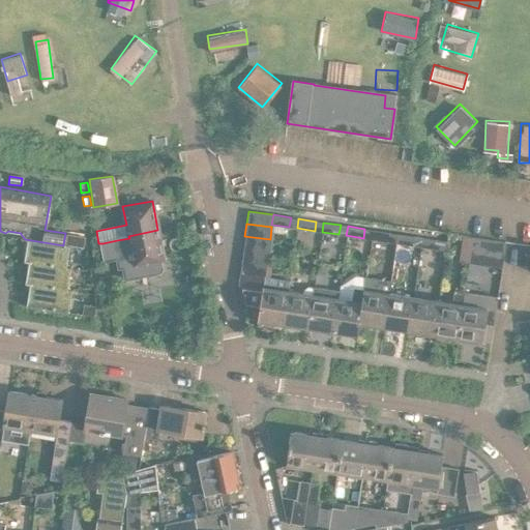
[(102,243),(98,243),(102,263),(116,260),(118,270),(122,269),(125,281),(144,276),(158,273),(160,270),(158,259),(163,259),(157,230),(128,236),(129,238),(117,240),(102,243)]
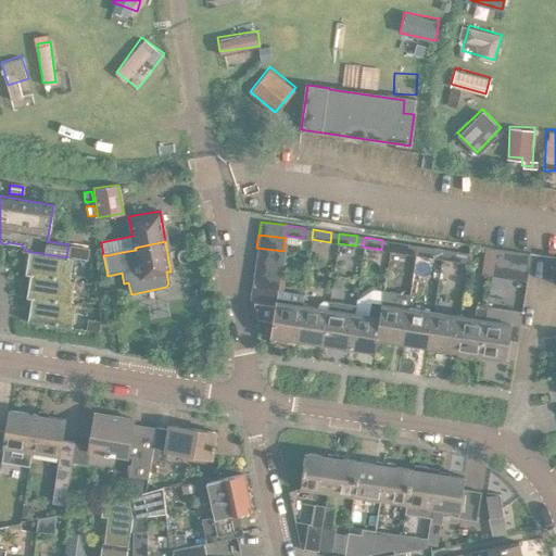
[(407,254),(408,244),(390,241),(389,251),(407,254)]
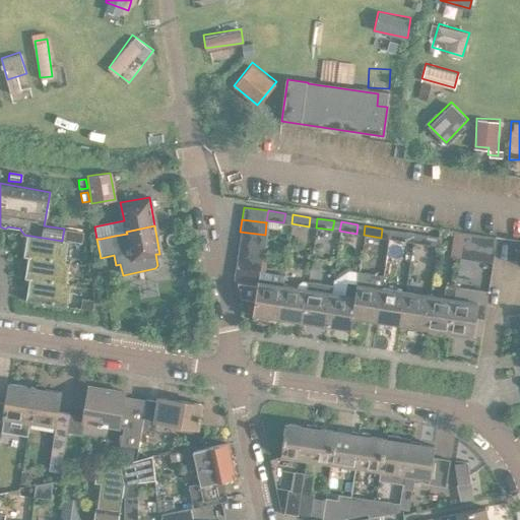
[(64,239),(80,242),(82,232),(65,229),(64,239)]
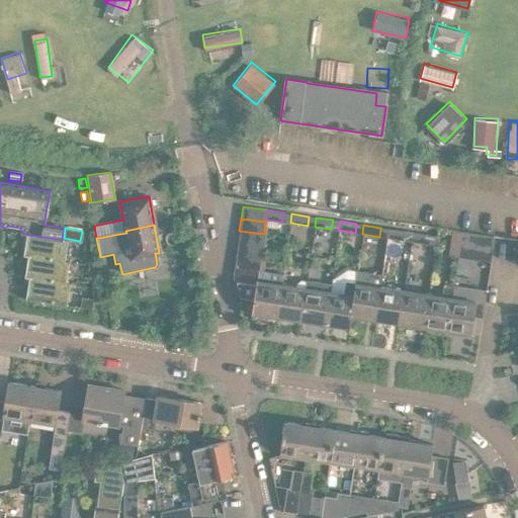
[(403,240),(405,231),(387,229),(386,238),(403,240)]
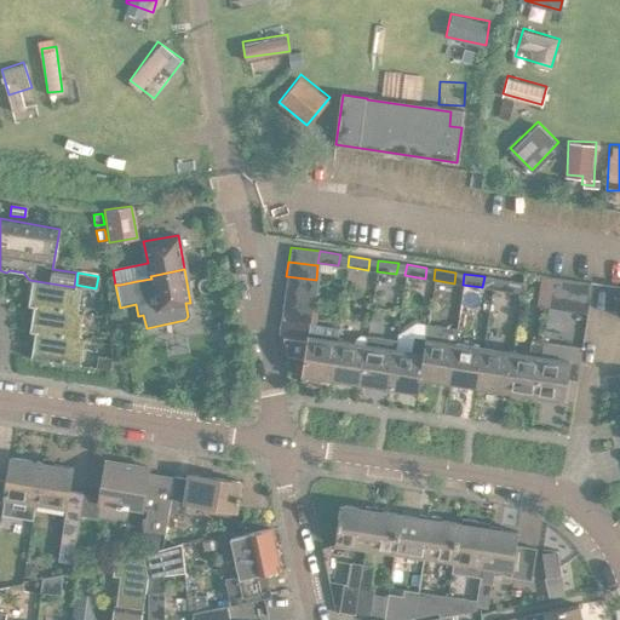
[(286,276),(285,290),(314,294),(316,280),(286,276)]
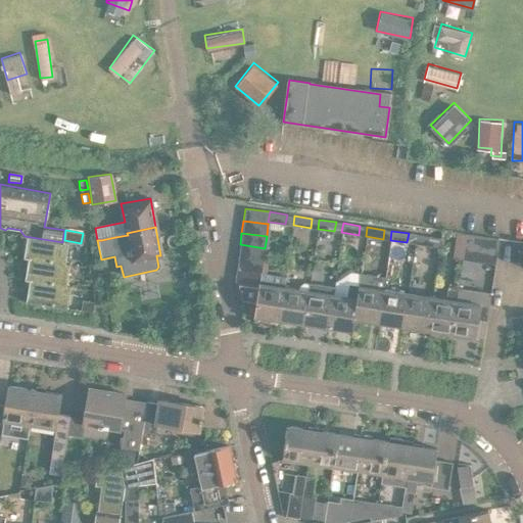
[(431,246),(432,237),(416,234),(414,243),(431,246)]
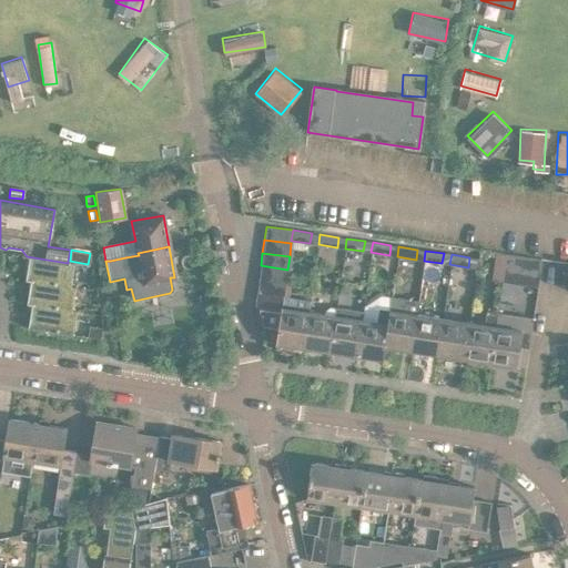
[(505,254),(504,267),(539,273),(541,260),(505,254)]
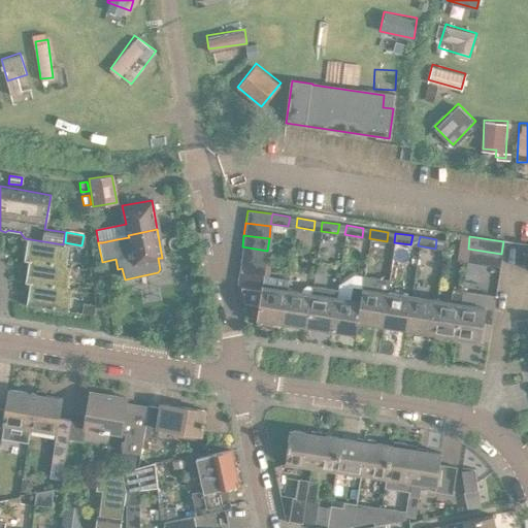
[(63,243),(63,244),(25,238),(24,243),(26,245),(23,260),(26,260),(65,267),(65,266),(69,244),(63,243)]
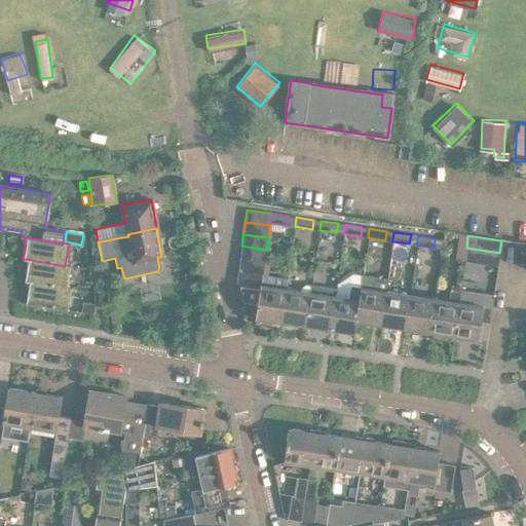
[(264,262),(266,250),(241,246),(239,258),(264,262)]
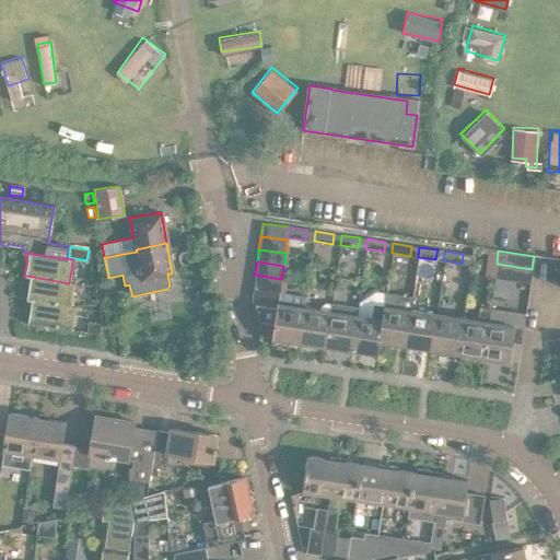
[(494,277),(529,282),(532,269),(497,264),(494,277)]
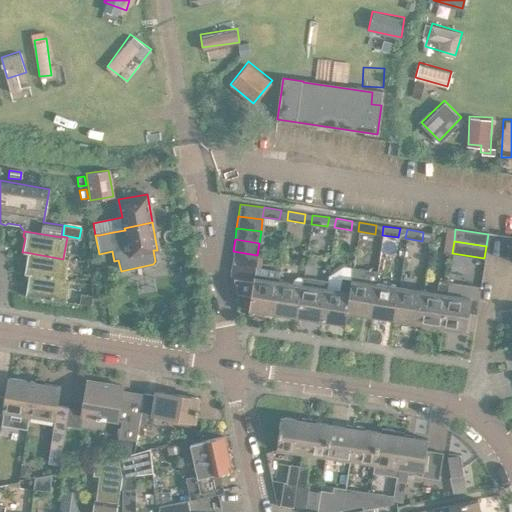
[(233,251),(231,263),(255,267),(257,255),(233,251)]
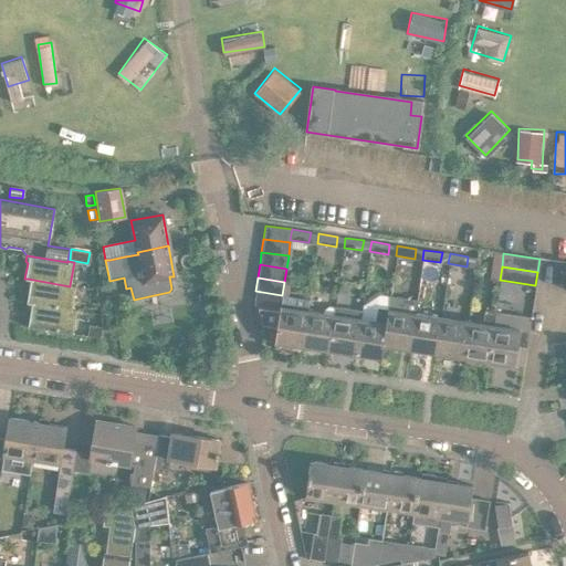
[(71,310),(71,308),(75,285),(70,285),(70,286),(28,279),(27,284),(29,287),(27,302),(29,303),(71,310)]
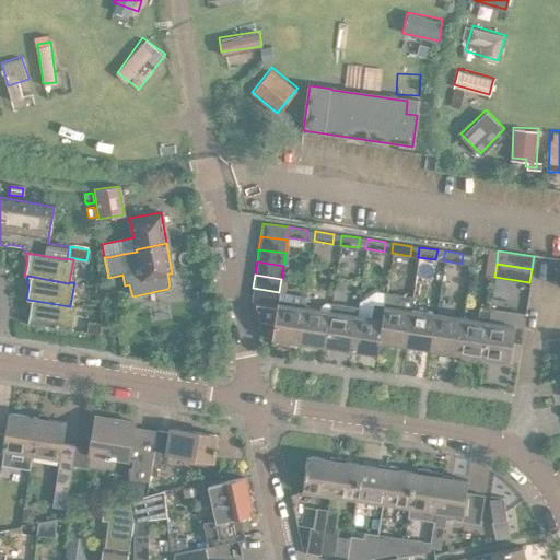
[(251,301),(253,301),(277,305),(279,293),(279,292),(253,288),(251,301)]
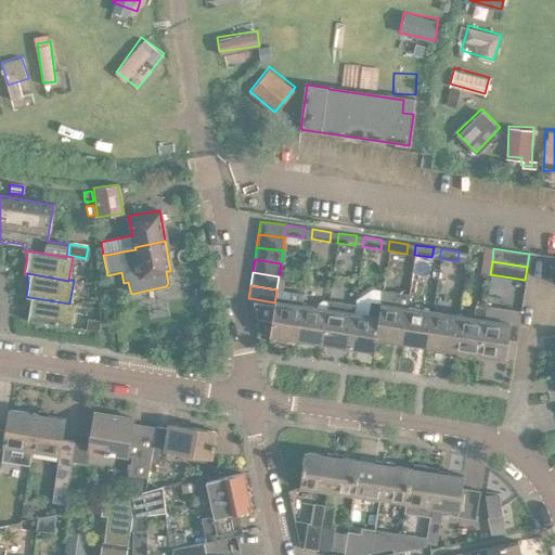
[(382,289),(378,315),(375,337),(401,341),(405,307),(408,294),(382,289)]
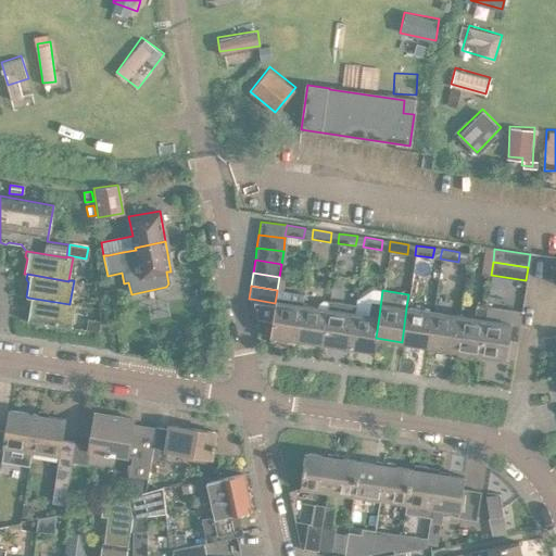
[(303,294),(277,291),(275,303),(251,299),(255,320),(272,323),(270,335),(297,339),(302,305),(303,294)]
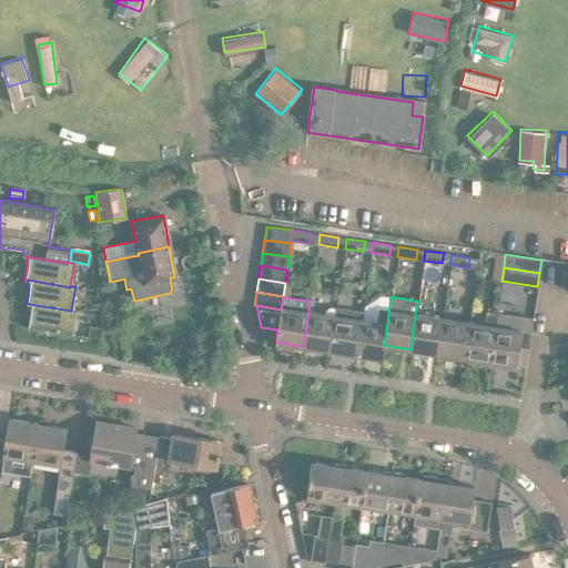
[(71,310),(71,311),(29,304),(29,310),(30,312),(28,327),(72,335),(77,311),(71,310)]
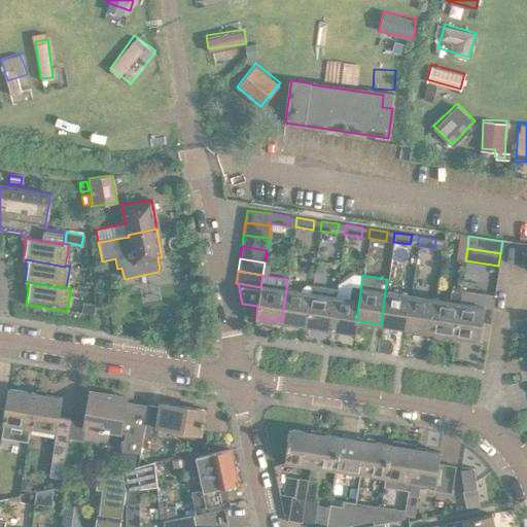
[(326,328),(329,328),(335,296),(336,289),(311,285),(310,292),(306,325),(326,328)]
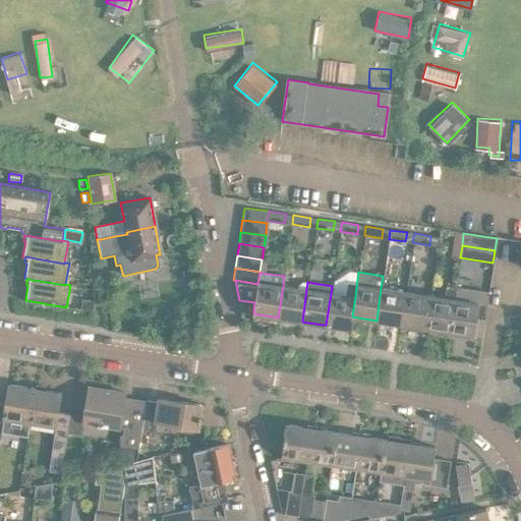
[(355,296),(354,296),(356,284),(346,283),(345,295),(331,293),(326,325),(351,329),(352,316),(355,296)]
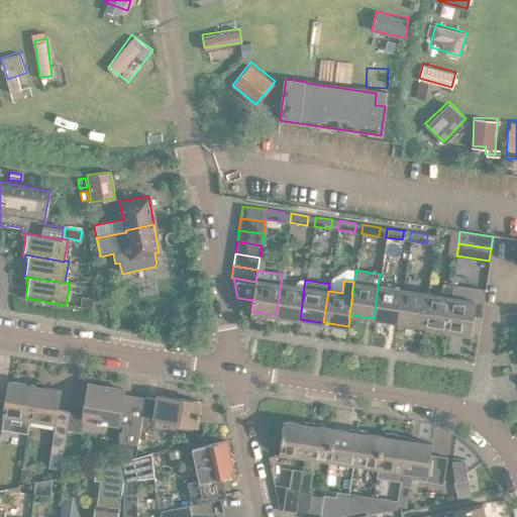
[(300,319),(304,287),(281,284),(276,315),(296,318),(300,319)]
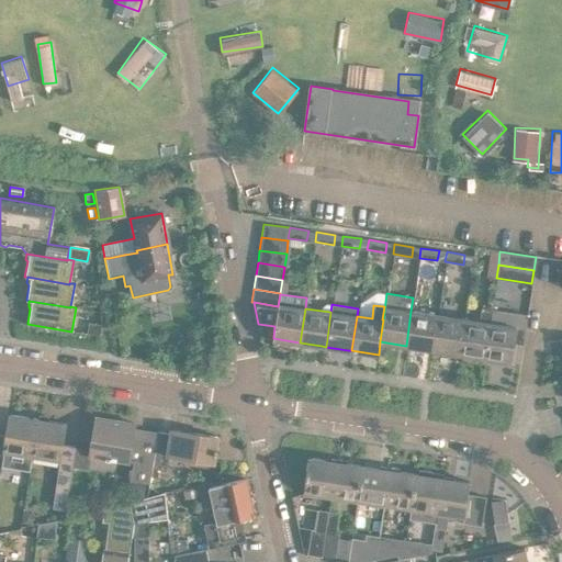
[(514,343),(523,345),(527,315),(496,310),(491,310),(490,323),(484,358),(489,358),(487,362),(499,363),(501,360),(510,361),(514,343)]
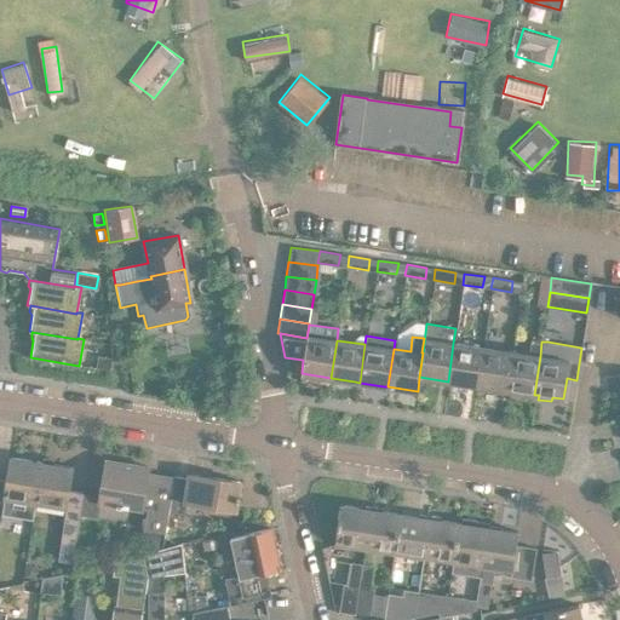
[(476,385),(482,348),(453,343),(448,382),(474,385),(476,385)]
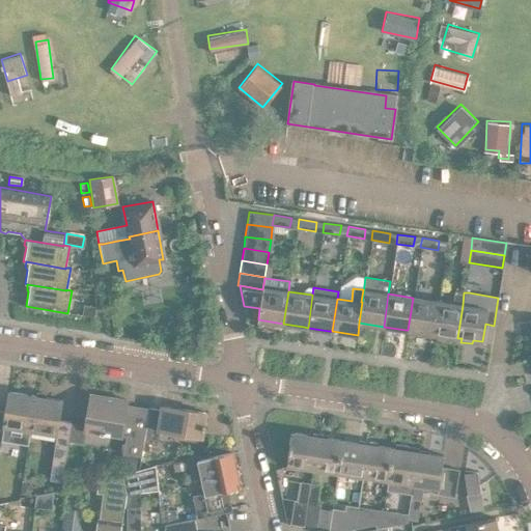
[(438,301),(413,298),(408,330),(429,334),(432,334),(438,301)]
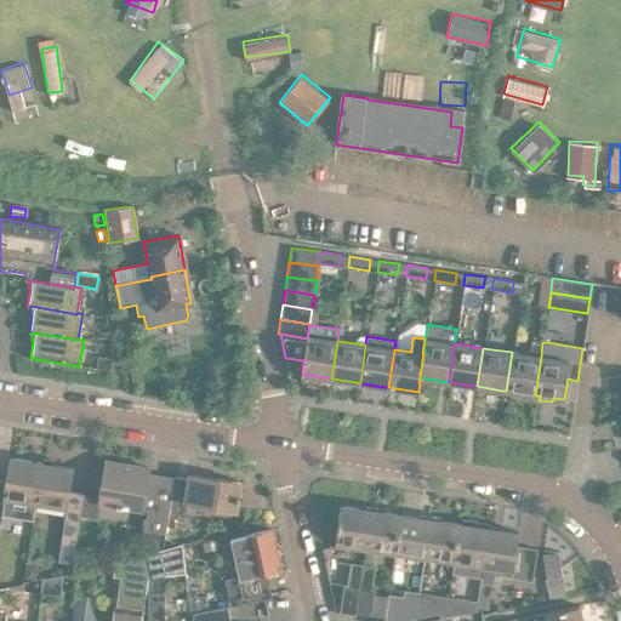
[(531,394),(535,396),(541,357),(512,352),(506,391),(531,394)]
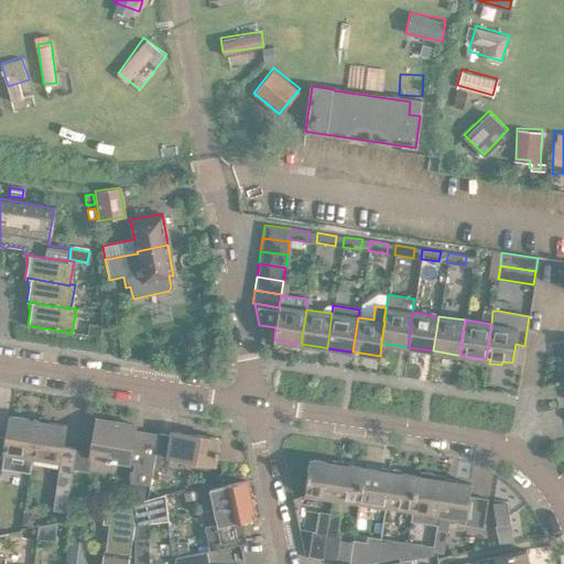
[(87,335),(99,337),(101,326),(88,324),(87,335)]
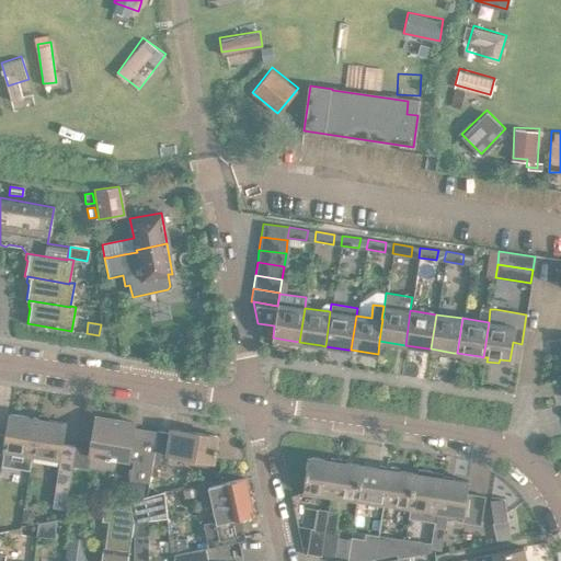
[(207,350),(215,350),(214,327),(206,327),(207,350)]
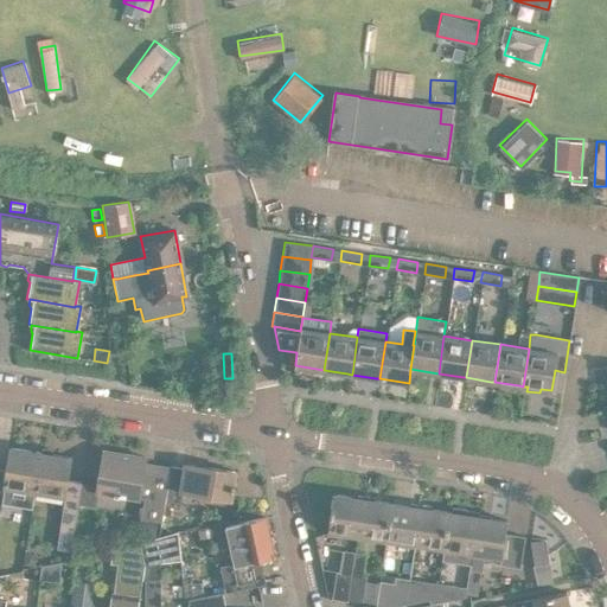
[(6,471),(0,468),(0,510),(4,487),(33,492),(40,452),(10,447),(6,471)]
